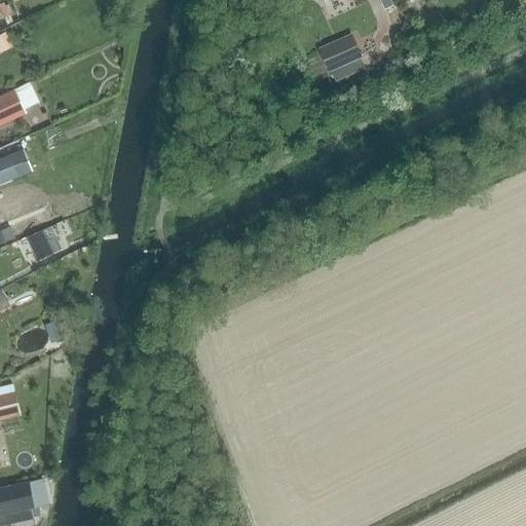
[(0,4),(0,11),(3,20),(9,16),(3,3),(0,4)]
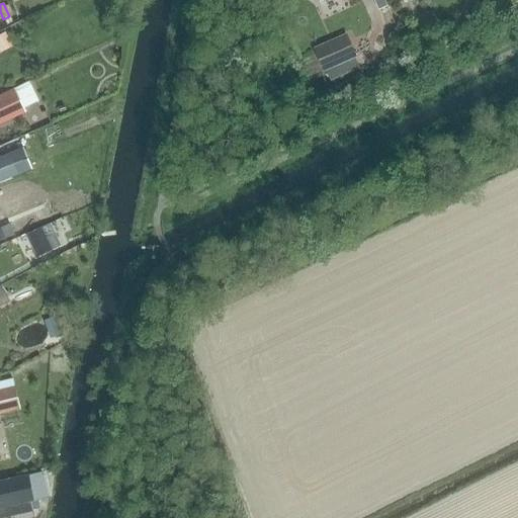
[(0,55),(15,48),(8,32),(0,35),(0,55)]
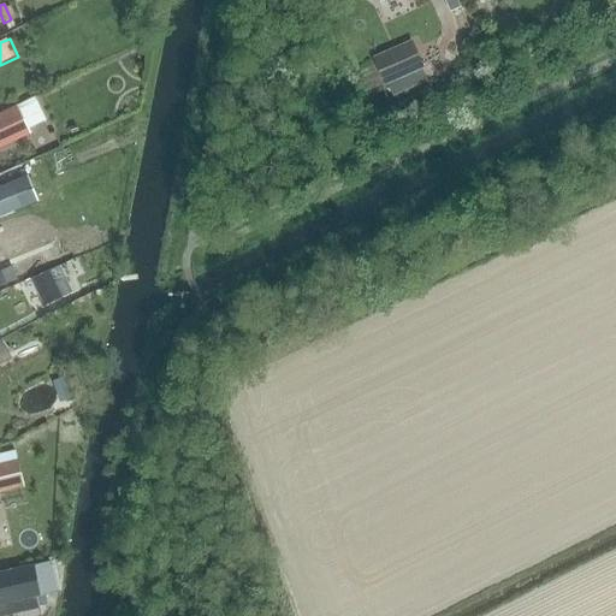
[(424,67),(410,39),(371,57),(384,86),(424,67)]
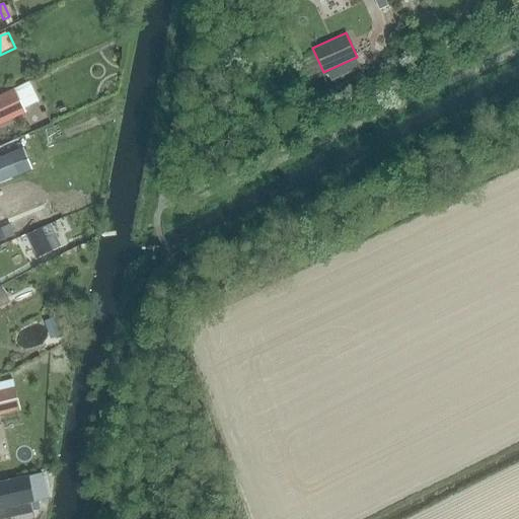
[(38,100),(30,85),(15,91),(13,88),(0,94),(0,125),(25,113),(23,108),(38,100)]
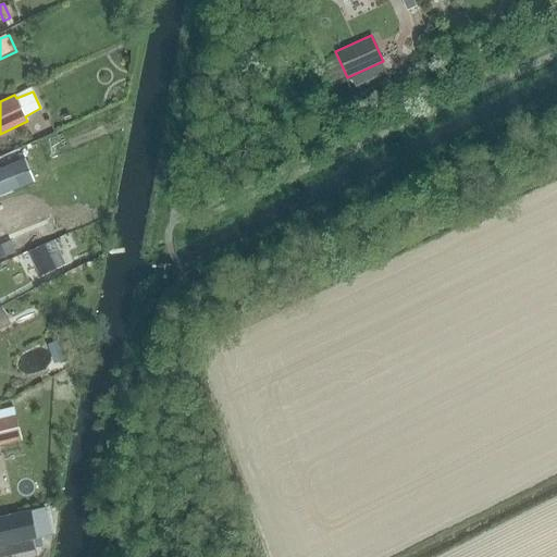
[(0,170),(0,196),(34,183),(25,161),(0,170)]
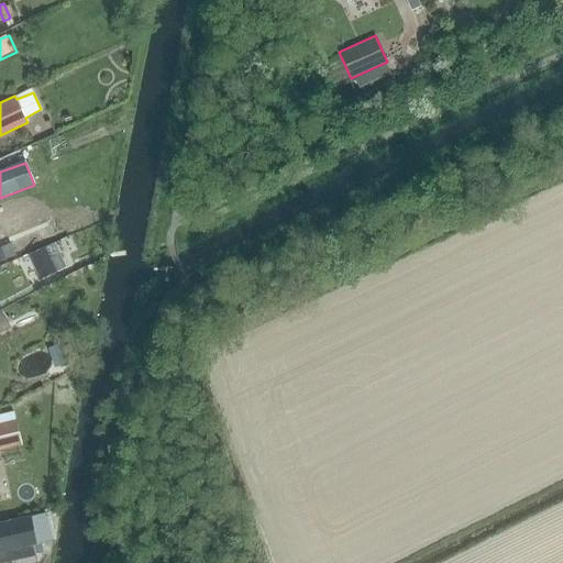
[(59,254),(54,242),(28,255),(41,280),(56,273),(50,258),(59,254)]
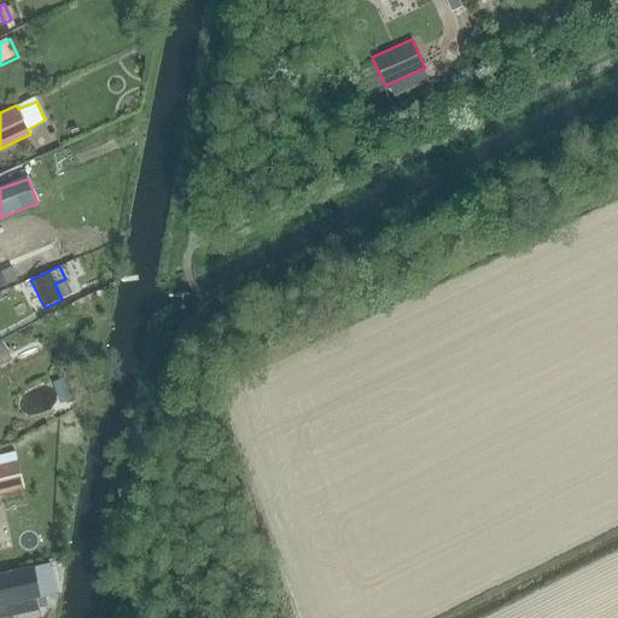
[(0,465),(0,494),(24,489),(18,461),(0,465)]
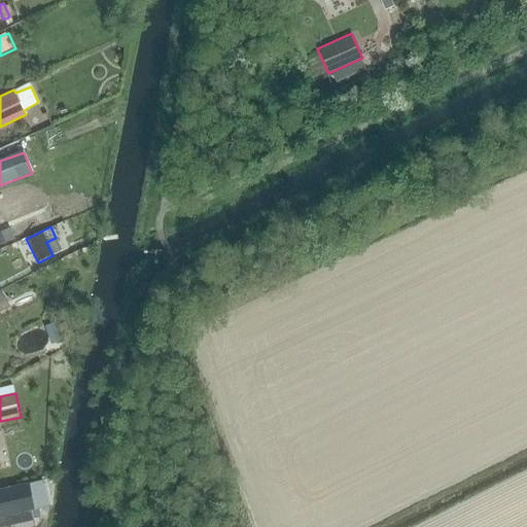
[(29,484),(0,490),(0,518),(31,513),(35,512),(35,511),(49,507),(43,481),(29,485),(29,484)]
